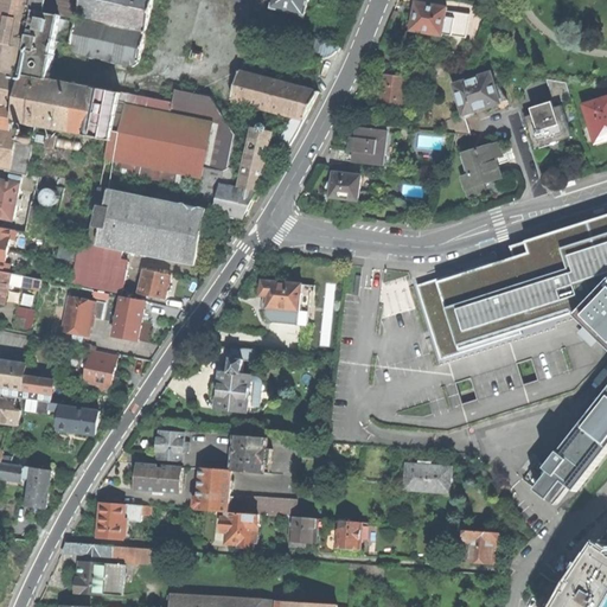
[(0,0),(0,70),(26,75),(39,12),(40,0),(0,0)]
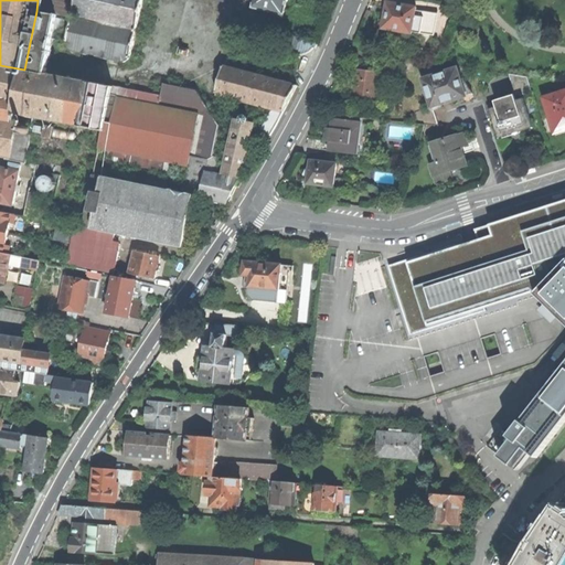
[(43,0),(41,12),(52,14),(54,0),(43,0)]
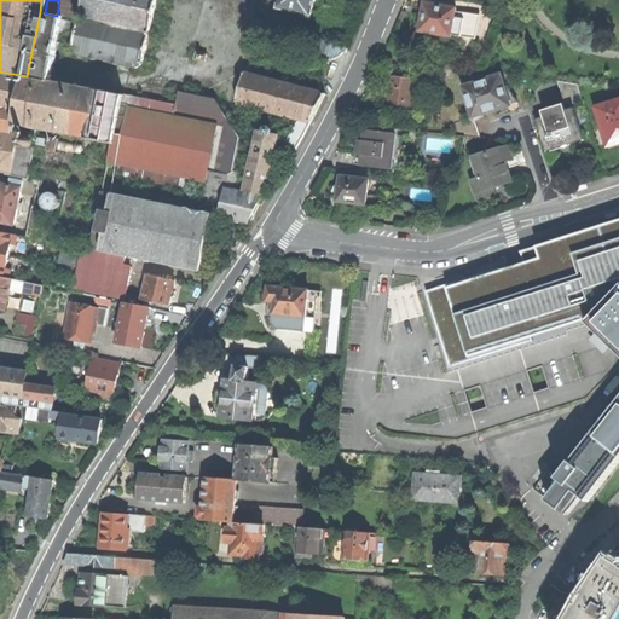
[(59,0),(57,16),(64,17),(79,21),(80,18),(84,0),(59,0)]
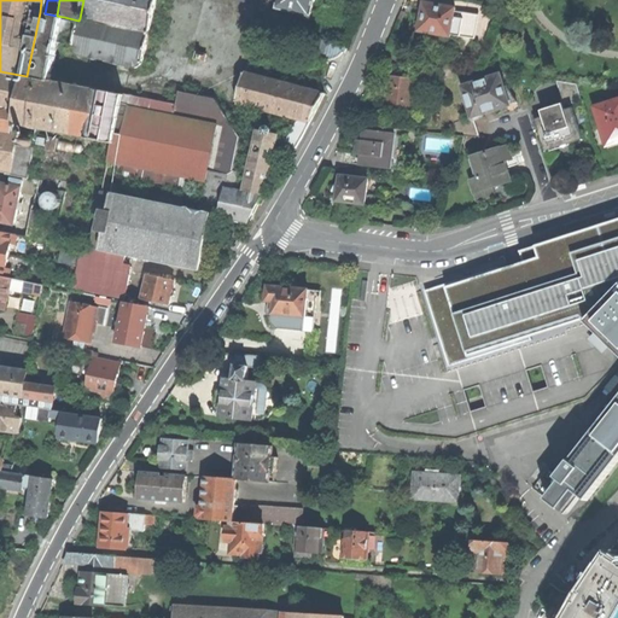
[(157,0),(83,0),(80,18),(150,34),(157,0)]
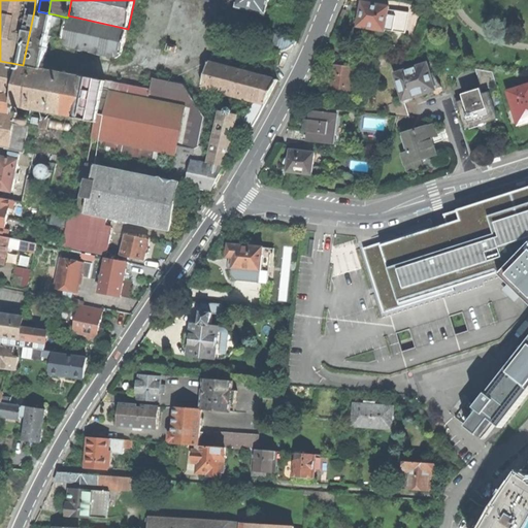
[(238,0),(237,7),(266,13),(269,0),(238,0)]
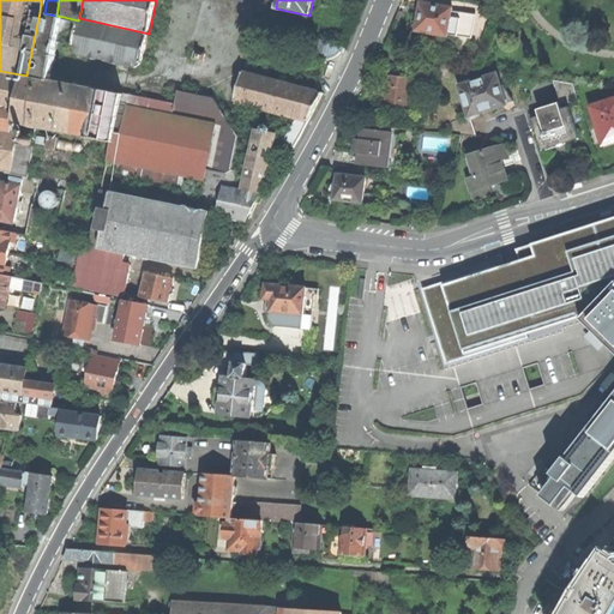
[(451,17),(452,11),(453,7),(421,2),(420,16),(416,31),(447,36),(447,35),(458,36),(461,18),(451,17)]
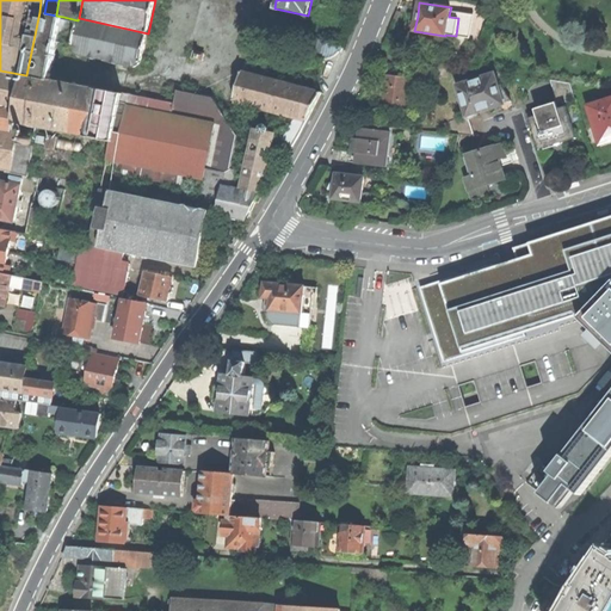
[(59,42),(63,17),(56,16),(44,13),(39,12),(26,75),(50,80),(59,42)]
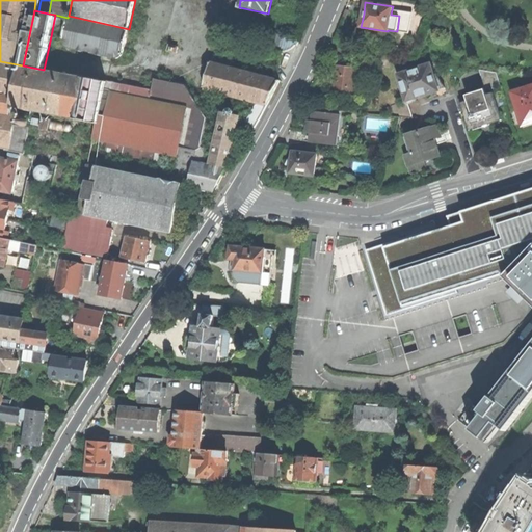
[(63,40),(68,18),(55,15),(51,36),(63,40)]
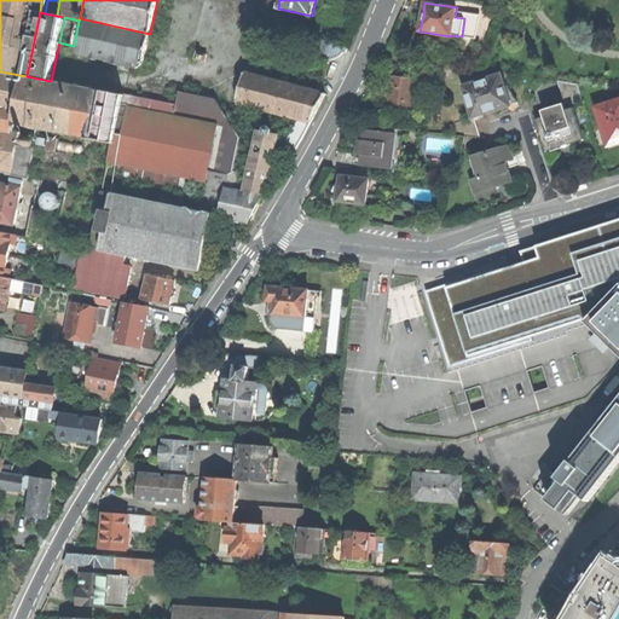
[(79,21),(74,46),(74,50),(75,52),(76,55),(80,56),(133,68),(138,68),(140,67),(143,65),(144,63),(150,34),(80,18),(79,21)]
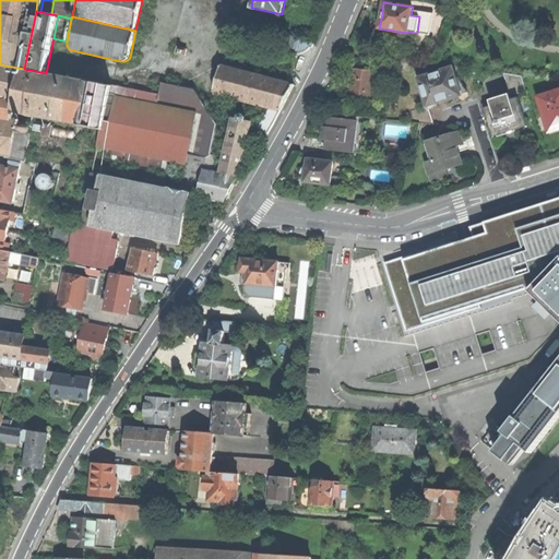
[(282,34),(277,49),(296,55),(304,52),(311,47),(312,48),(314,43),(282,34)]
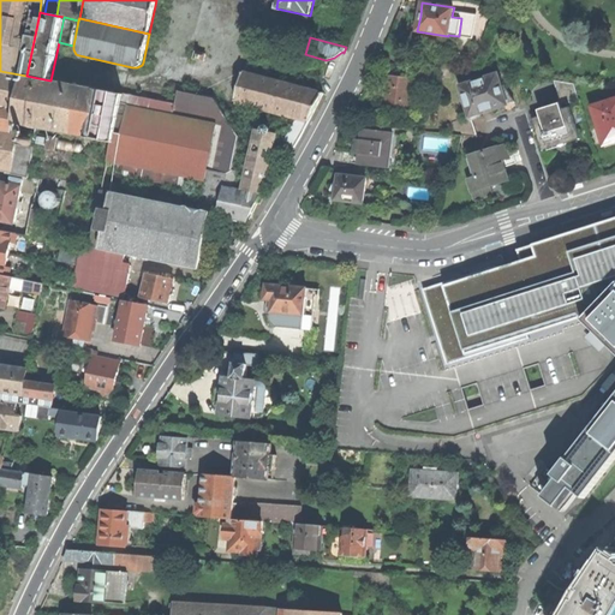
[(196,52),(193,59),(204,63),(207,55),(196,52)]
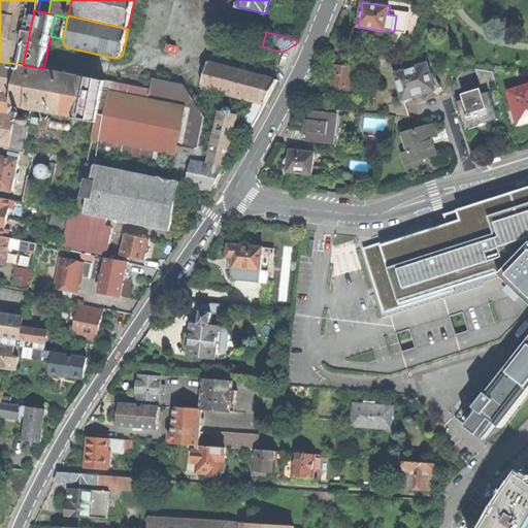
[(357,50),(355,59),(370,61),(371,52),(357,50)]
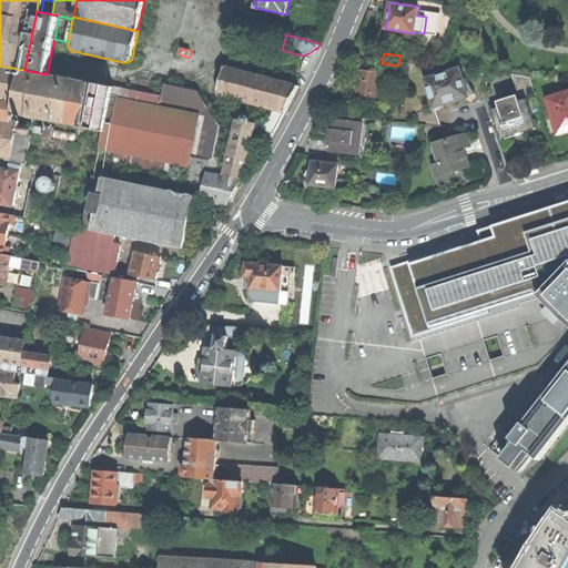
[(0,99),(18,103),(24,70),(0,66),(0,99)]
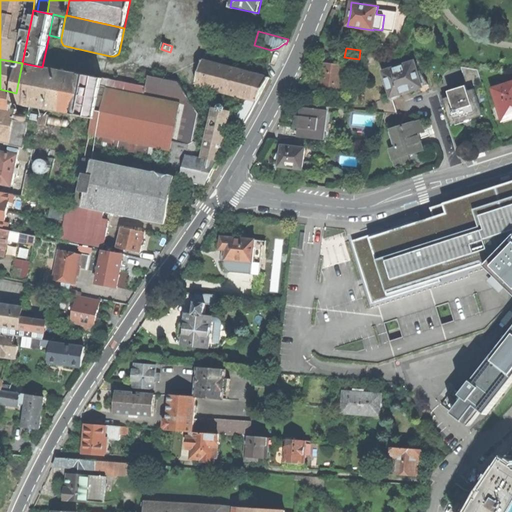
[(203,60),(197,85),(249,98),(258,101),(264,90),(269,78),(203,60)]
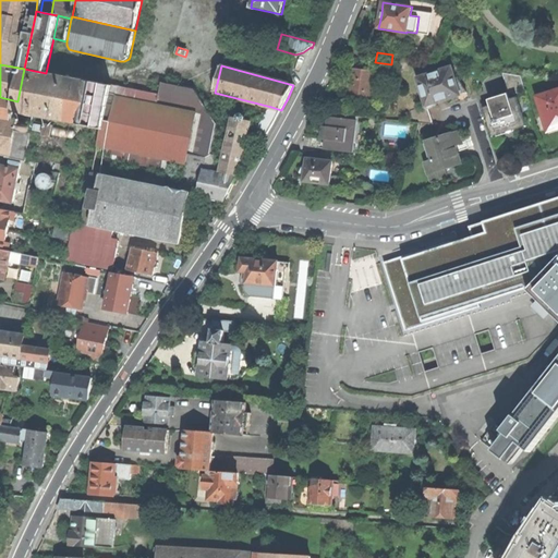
[(458,86),(462,84),(458,77),(456,79),(451,68),(417,79),(426,106),(458,96),(456,89),(455,86),(458,86)]
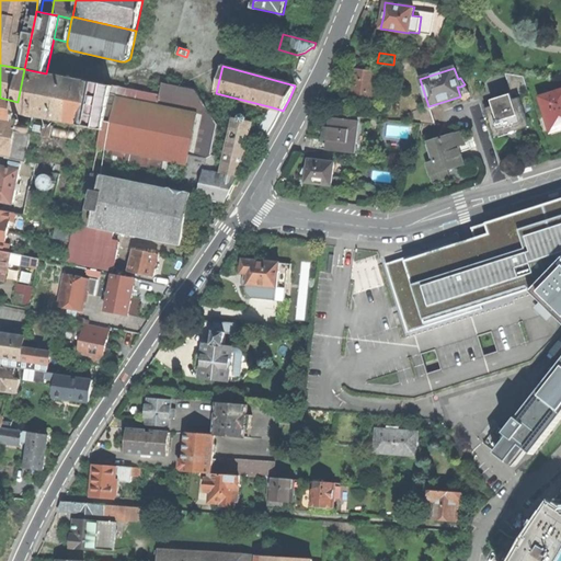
[(24,69),(18,102),(15,114),(20,114),(82,126),(91,82),(46,73),(24,69)]
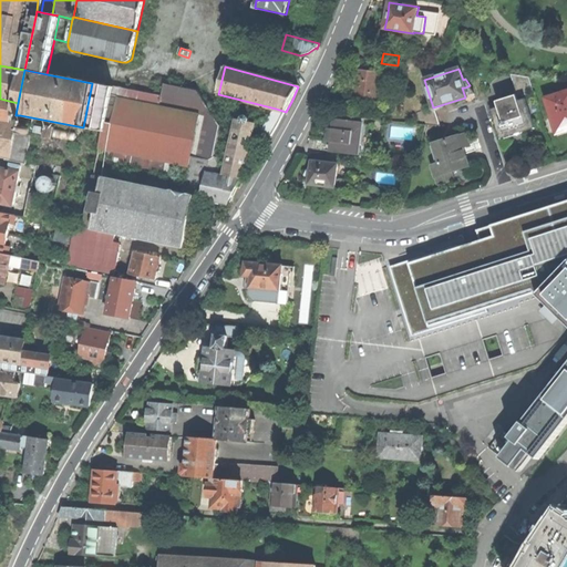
[(357,85),(354,102),(377,105),(381,73),(374,72),(359,70),(357,85)]
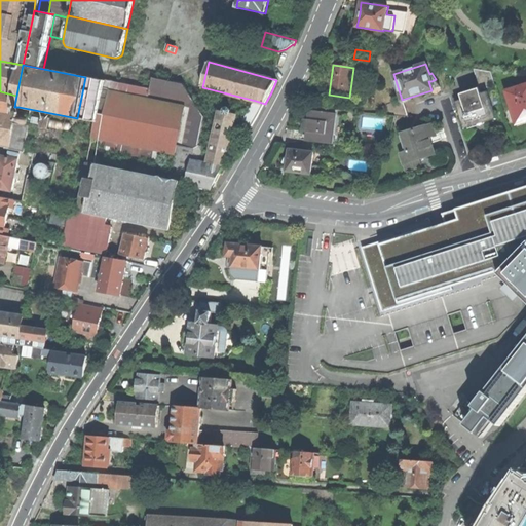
[(484,89),(494,85),(490,72),(473,69),(477,84),(478,87),(480,88),(482,89),(484,89)]
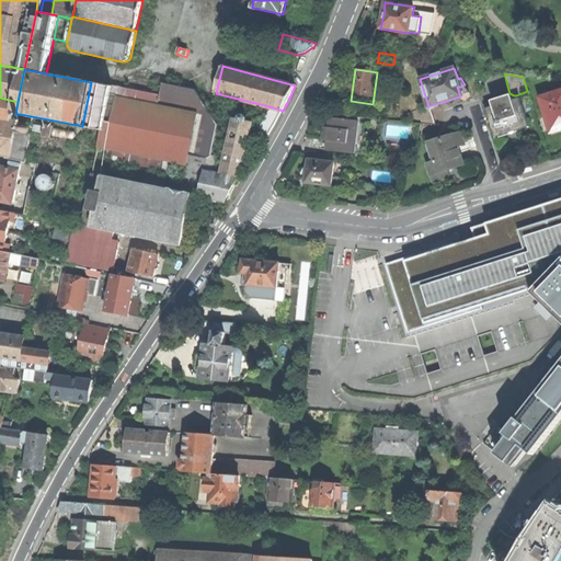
[(111,87),(91,82),(82,126),(102,130),(111,87)]
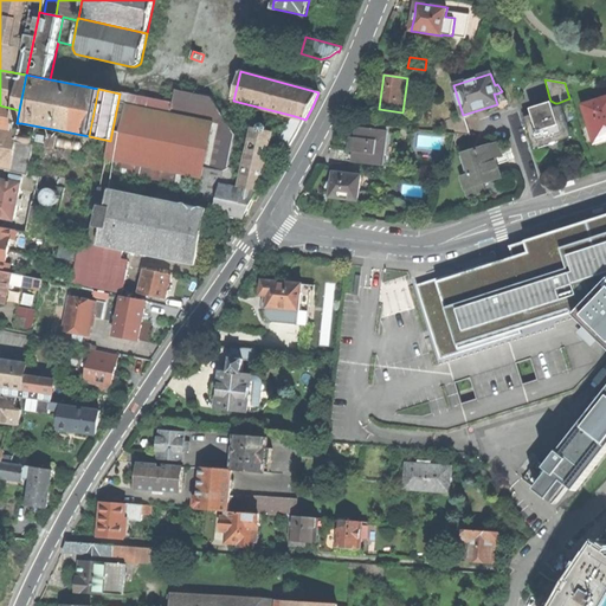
[(121,92),(120,94),(110,141),(107,159),(111,160),(182,174),(187,175),(201,178),(202,179),(206,167),(225,171),(230,168),(237,135),(212,97),(176,89),(174,103),(121,92)]
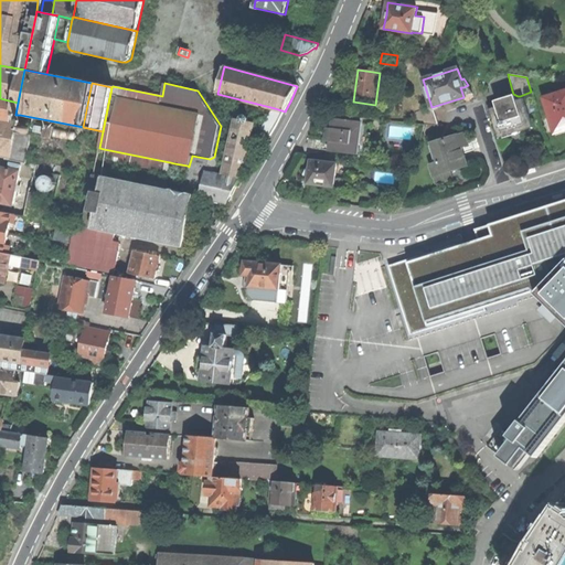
[(464,97),(473,94),(468,85),(464,87),(460,87),(461,91),(464,97)]
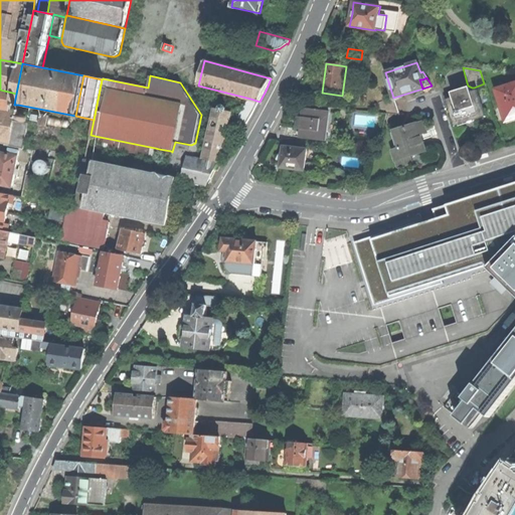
[(505,119),(505,121),(514,117),(514,83),(496,90),(496,91),(497,91),(501,105),(502,104),(507,119),(505,119)]
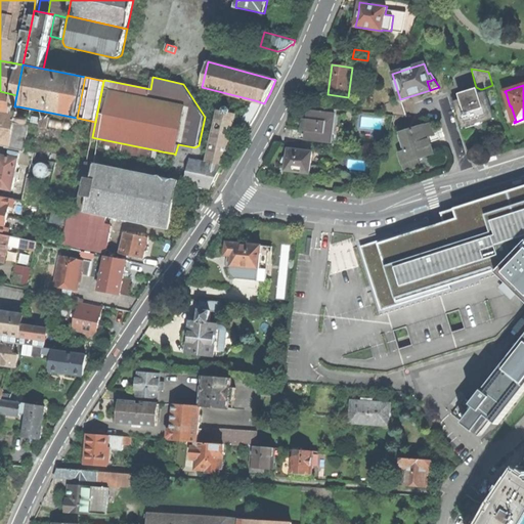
[(16,95),(0,91),(0,111),(12,114),(13,112),(14,106),(16,95)]
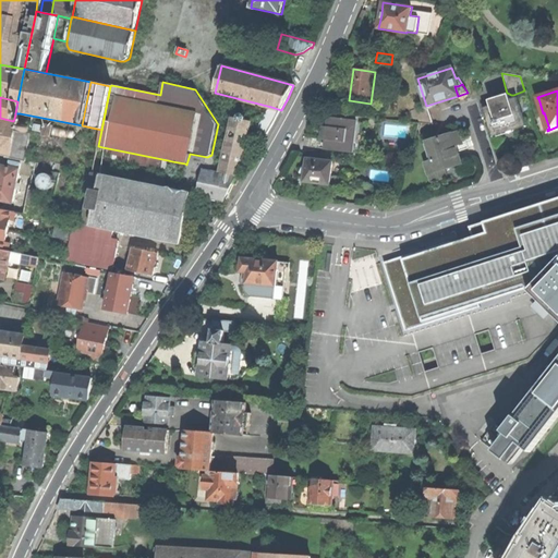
[(483,108),(493,137),(494,136),(493,134),(508,130),(524,124),(524,126),(525,126),(517,97),(485,107),(483,108)]
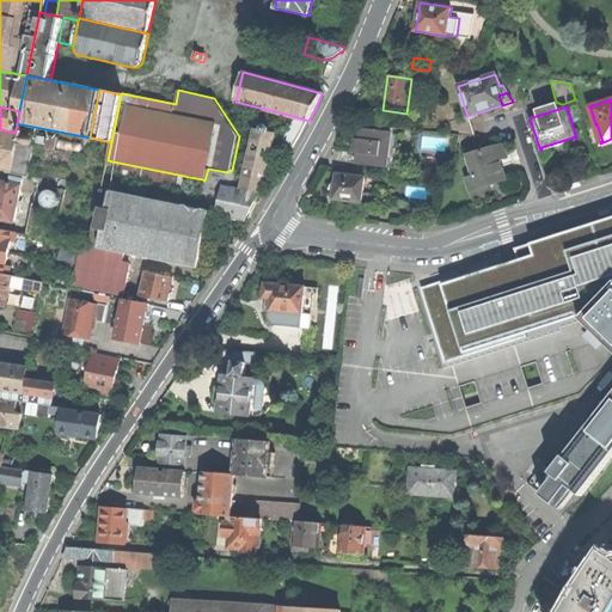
[(475,136),(467,116),(465,117),(450,122),(453,134),(460,135),(475,136)]
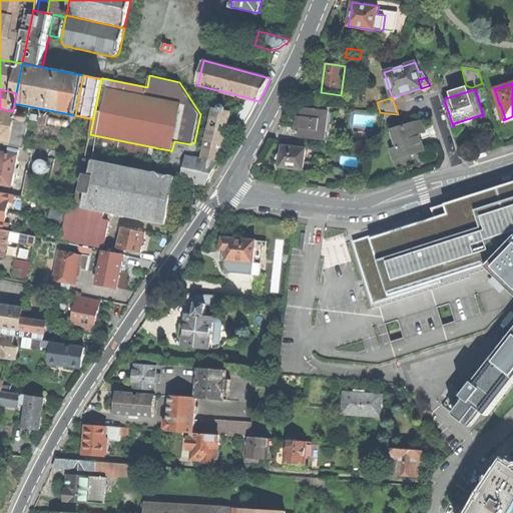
[(238,119),(241,121),(242,118),(247,121),(259,101),(249,98),(238,119)]
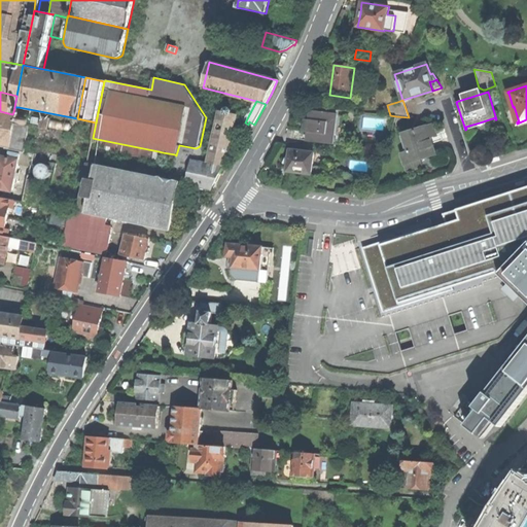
[(232,109),(229,109),(226,111),(225,114),(221,113),(214,143),(230,146),(236,116),(232,115),(233,112),(232,109)]
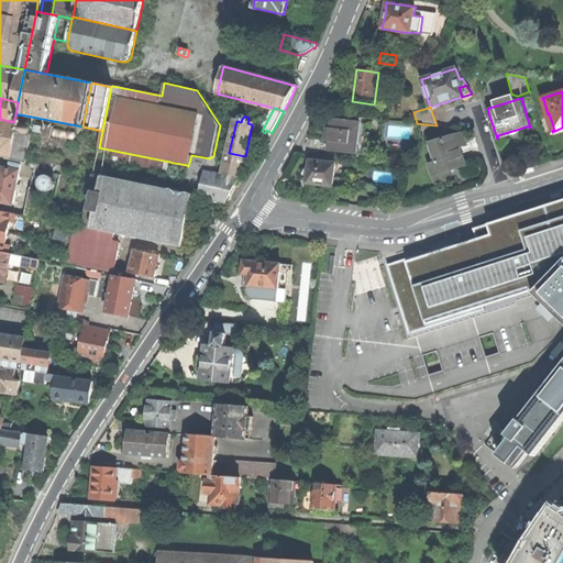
[(19,121),(14,120),(13,122),(0,119),(0,156),(12,159),(14,145),(17,133),(19,121)]
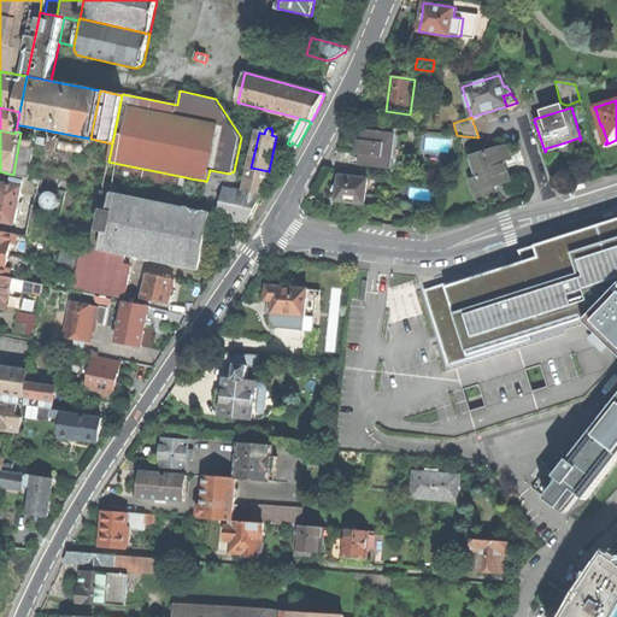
[(364,130),(363,141),(359,140),(358,148),(358,154),(362,154),(360,165),(391,169),(393,145),(394,135),(394,134),(364,130)]
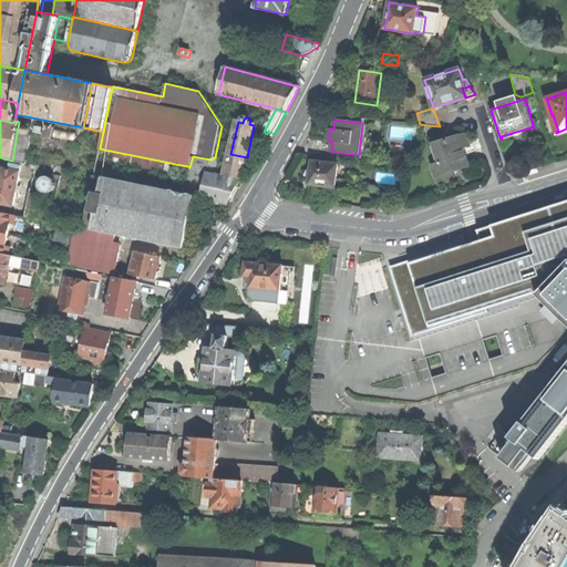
[(21,133),(23,136),(28,137),(29,136),(31,134),(32,130),(30,126),(26,125),(21,127),(21,133)]
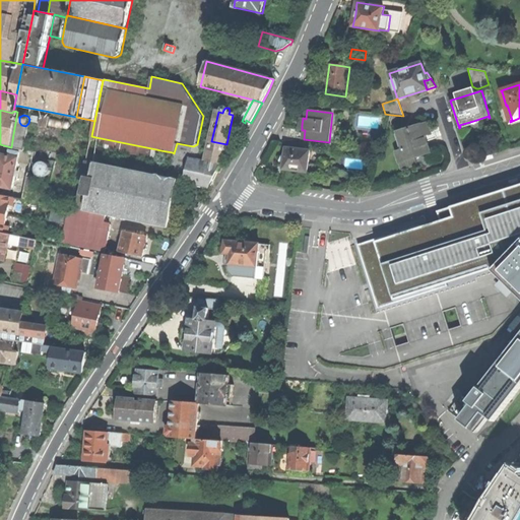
[(35,117),(34,122),(66,128),(67,123),(35,117)]
